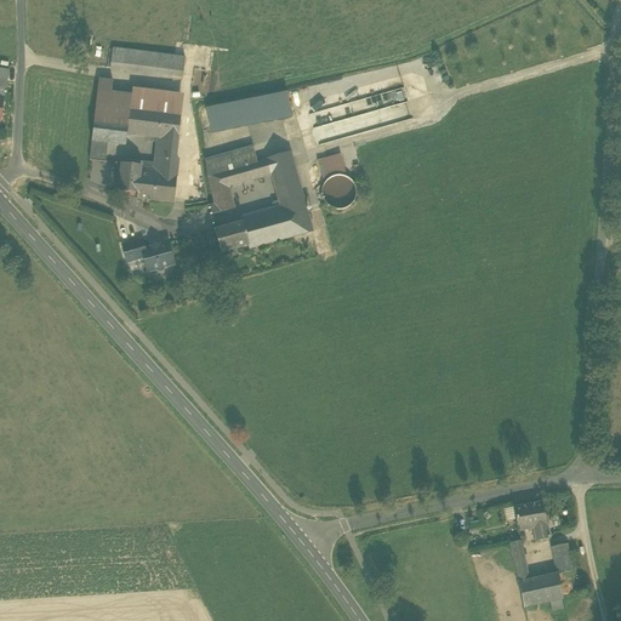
[(109,68),(123,70),(125,50),(113,49),(109,68)]
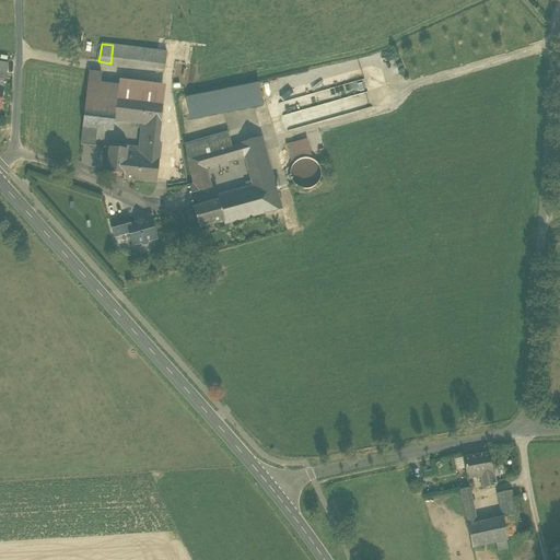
[(113,45),(111,63),(153,69),(155,50),(113,45)]
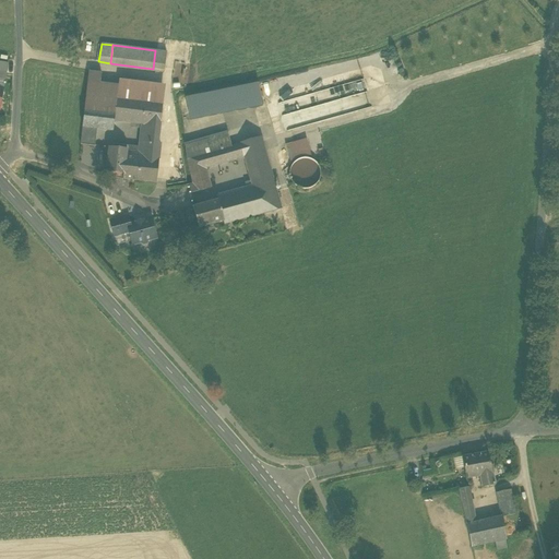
[(153,69),(164,70),(166,52),(155,50),(153,69)]
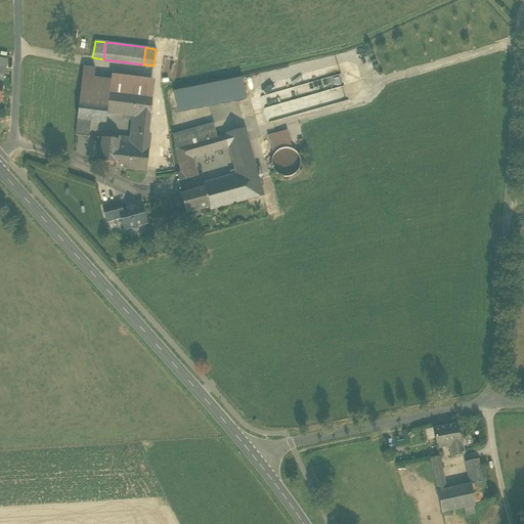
[(83,68),(82,78),(94,80),(95,69),(83,68)]
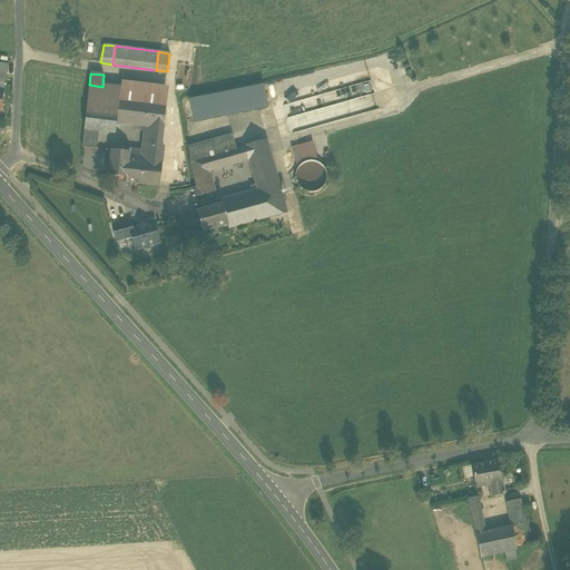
[(121,81),(120,89),(119,100),(166,107),(168,87),(121,81)]
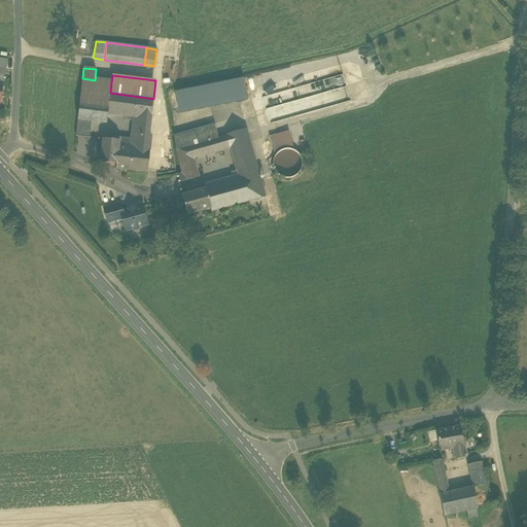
[(111,82),(95,80),(82,78),(79,101),(108,105),(110,93),(111,82)]
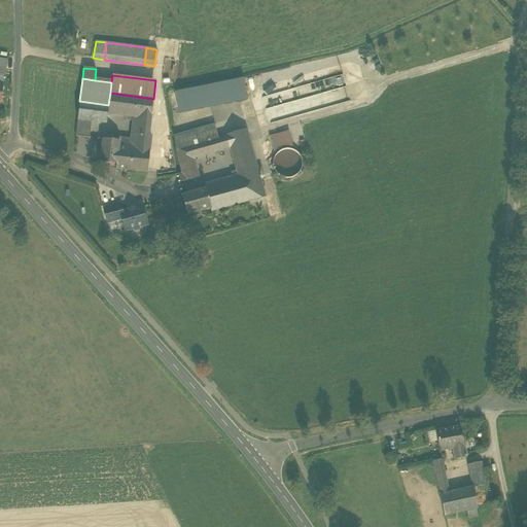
[(175,93),(178,107),(246,94),(243,79),(175,93)]
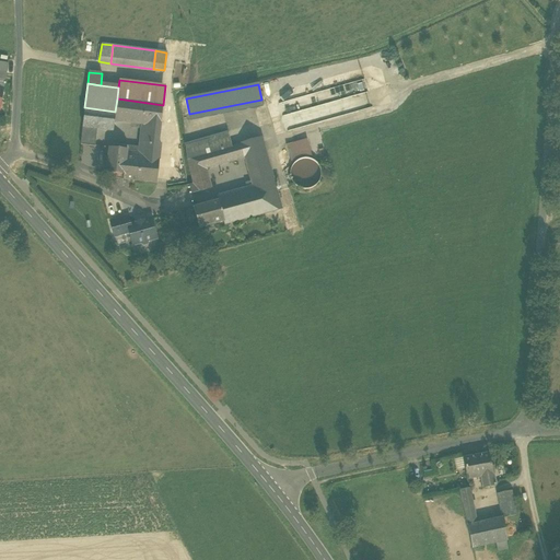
[(84,107),(82,127),(96,129),(113,131),(115,120),(142,124),(139,148),(113,144),(112,148),(112,149),(127,151),(126,156),(143,159),(146,142),(159,143),(163,105),(117,98),(115,112),(84,107)]
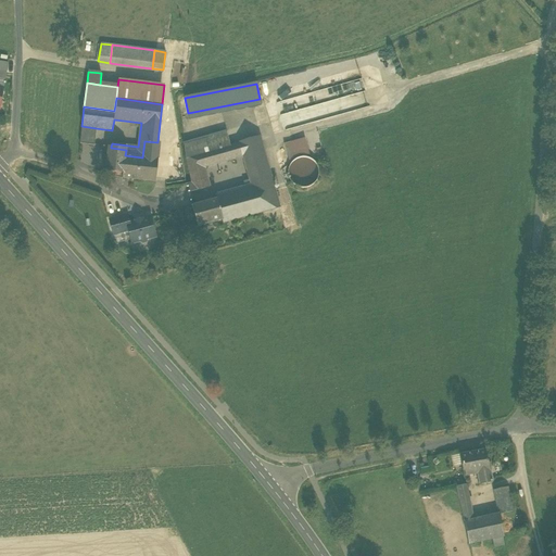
[(261,105),(260,99),(188,113),(189,119),(261,105)]
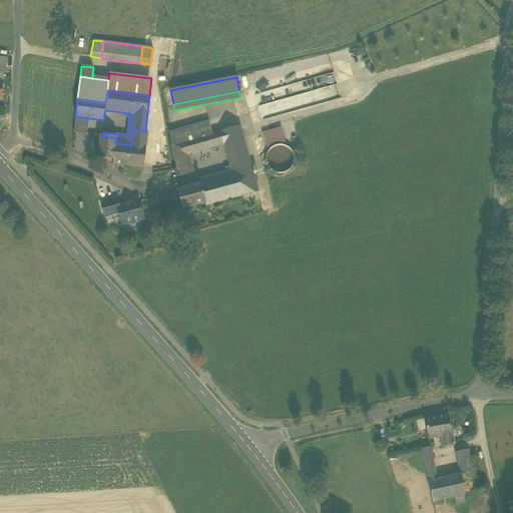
[(87,134),(88,118),(75,116),(73,132),(87,134)]
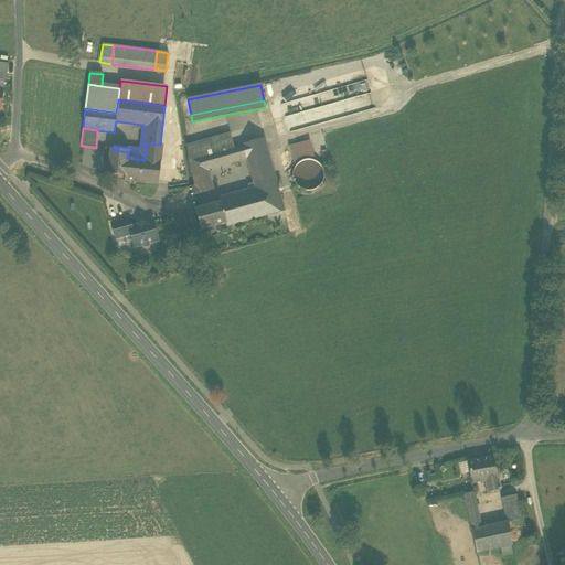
[(209,141),(213,155),(234,148),(231,135),(209,141)]
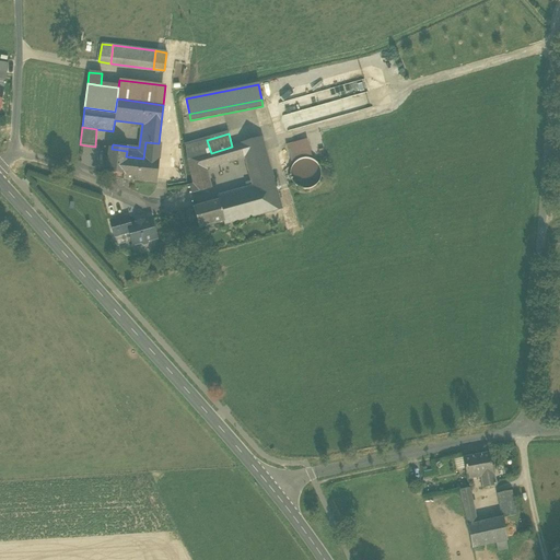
[(223,222),(224,225),(281,210),(260,138),(241,144),(244,158),(252,183),(245,184),(248,195),(249,195),(219,202),(224,222),(223,222)]
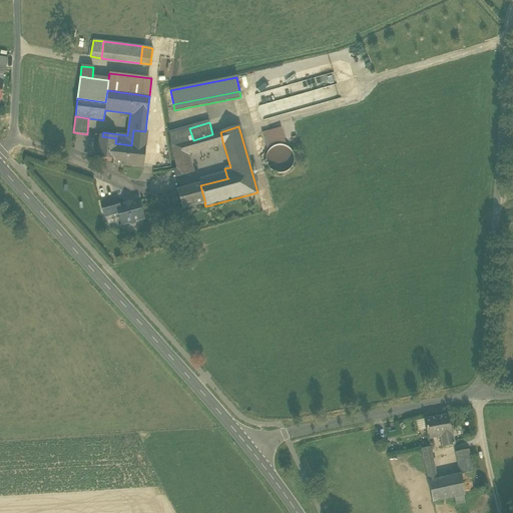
[(263,131),(266,146),(285,142),(283,127),(263,131)]
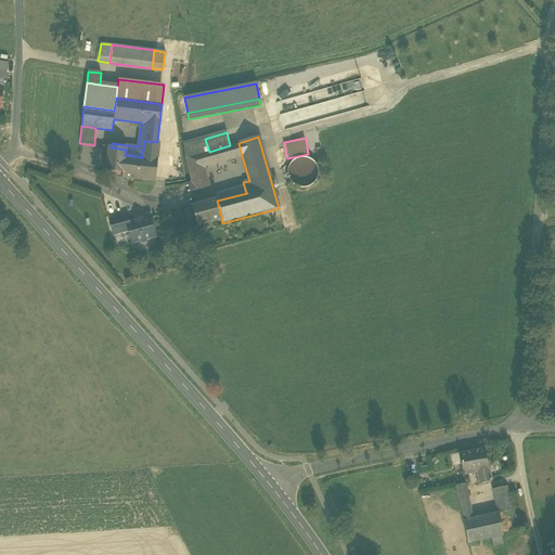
[(183,145),(185,158),(209,152),(205,139),(183,145)]
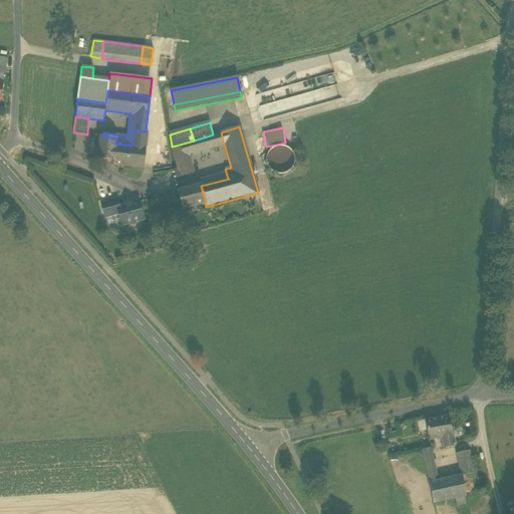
[(148,132),(146,132),(134,131),(132,146),(115,144),(114,160),(113,160),(113,161),(112,165),(144,168),(148,133),(148,132)]
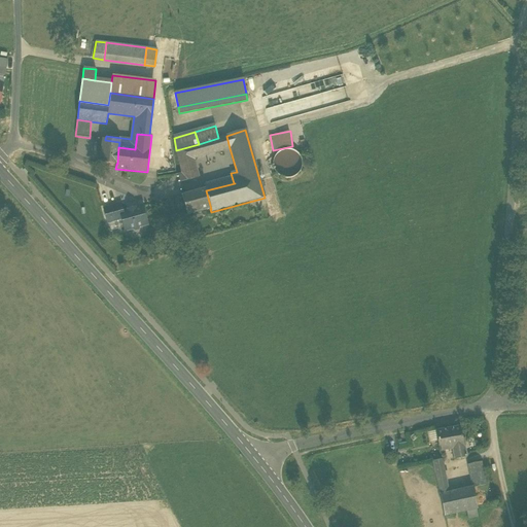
[(219,138),(223,150),(230,148),(226,136),(219,138)]
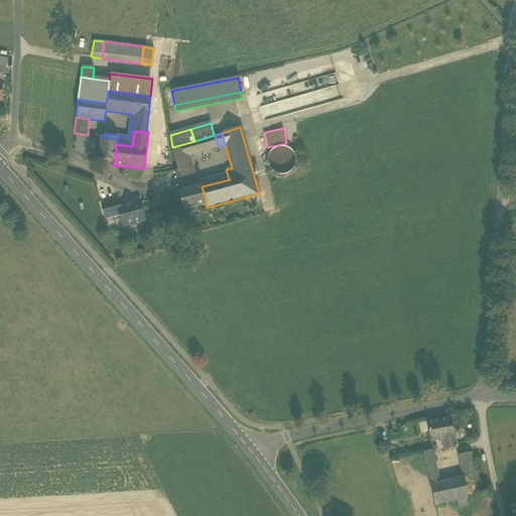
[(215,135),(214,135),(195,141),(172,147),(177,169),(172,171),(174,179),(195,173),(189,154),(219,147),(215,135)]
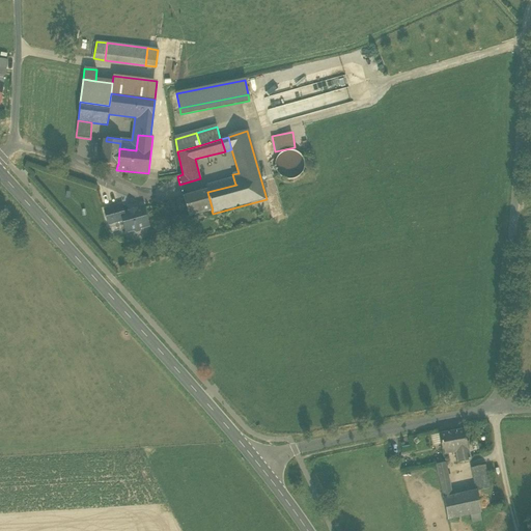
[(101,164),(117,166),(117,165),(118,165),(119,148),(120,143),(106,141),(106,140),(104,140),(101,164)]
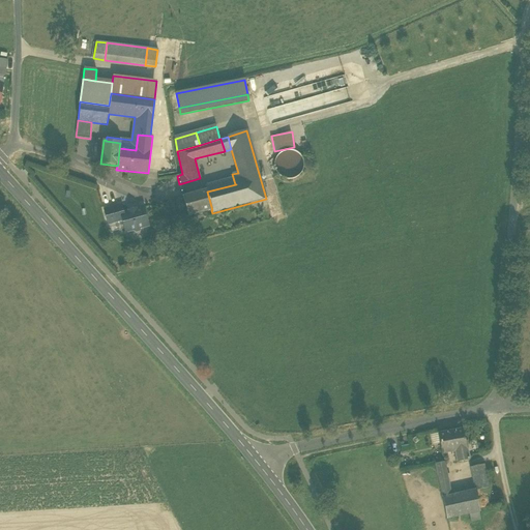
[(287,179),(294,179),(300,174),(303,167),(303,159),(298,153),(292,150),(284,151),(277,155),(274,163),(275,170),(280,176),(287,179)]
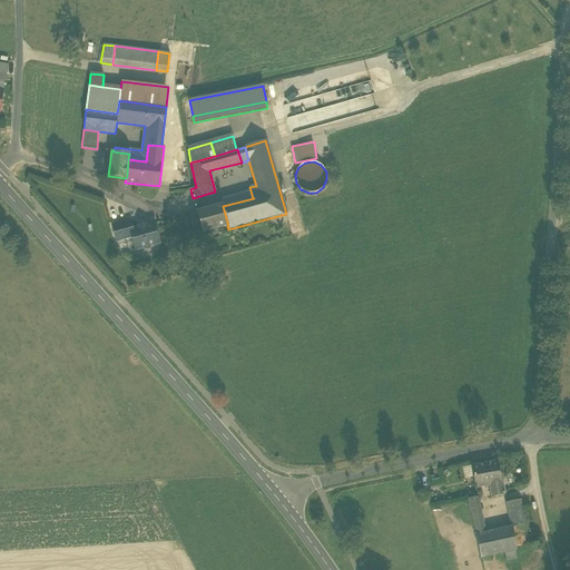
[(196,212),(202,233),(227,226),(228,226),(223,206),(223,205),(196,212)]
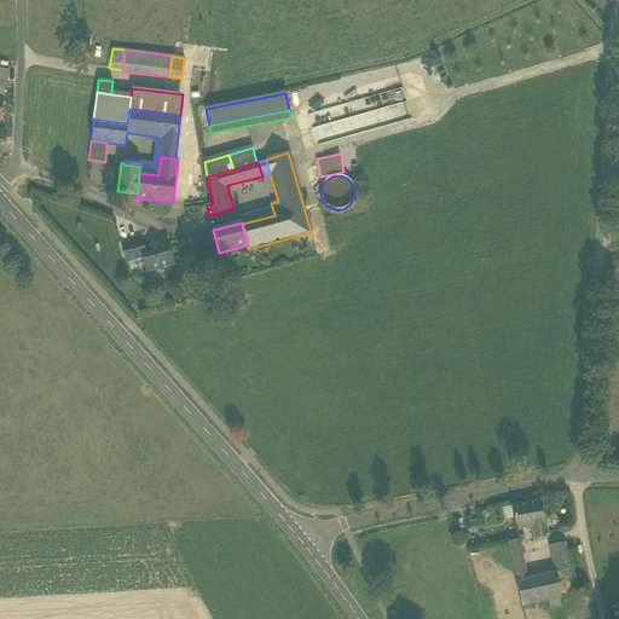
[(122,246),(127,261),(143,256),(142,250),(144,249),(142,239),(122,246)]
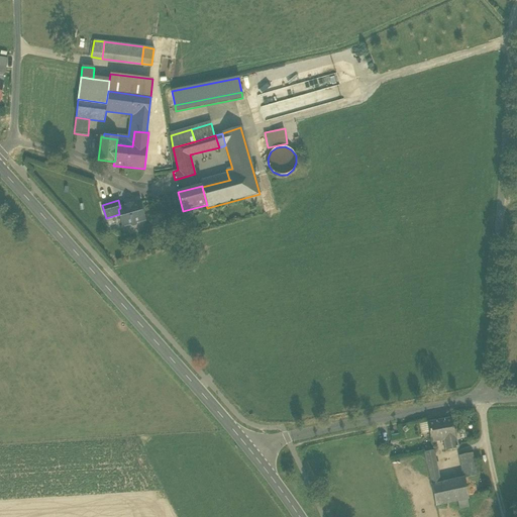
[(119,214),(123,226),(129,224),(132,226),(135,225),(137,222),(143,220),(139,203),(132,205),(132,204),(125,206),(120,208),(118,209),(119,214)]
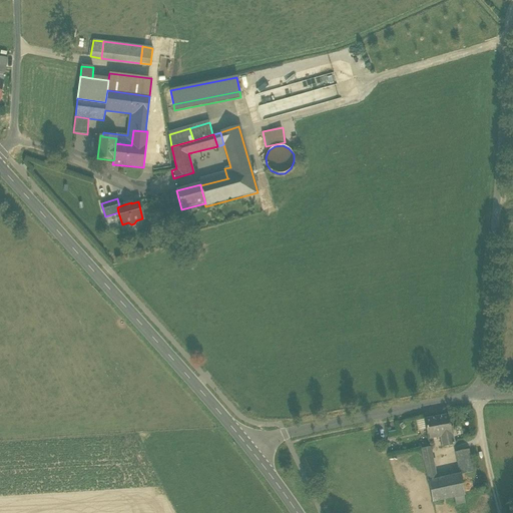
[(440,437),(442,447),(454,445),(448,415),(424,419),(428,439),(440,437)]
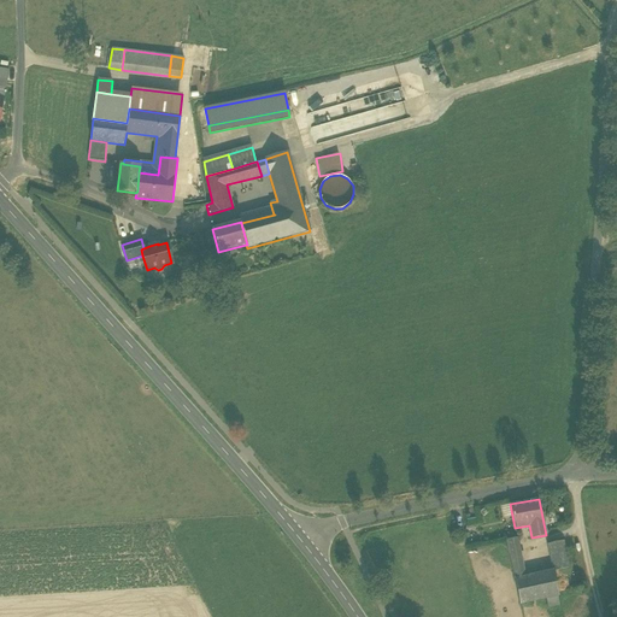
[(506,540),(515,579),(526,576),(517,538),(506,540)]
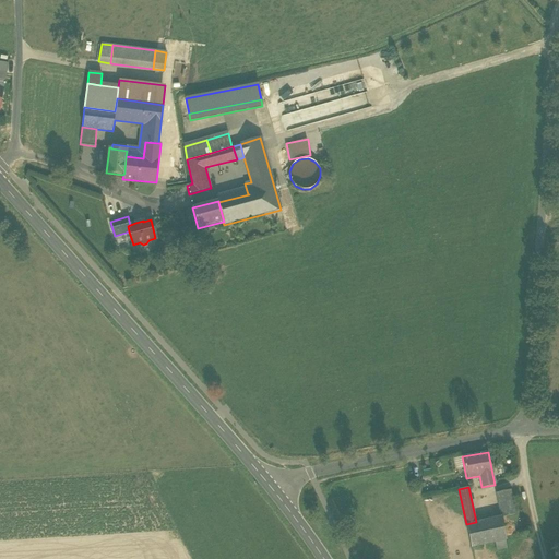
[(496,492),(501,516),(501,518),(515,514),(511,490),(496,492)]
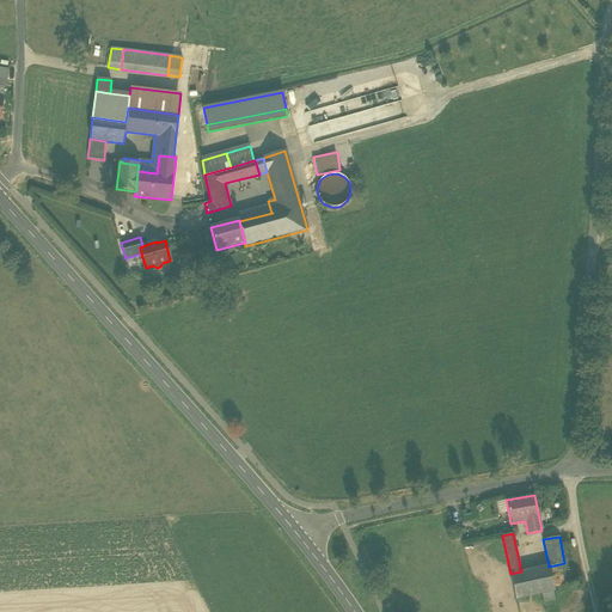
[(549,565),(521,571),(510,574),(515,599),(551,592),(554,591),(549,567),(549,565)]
